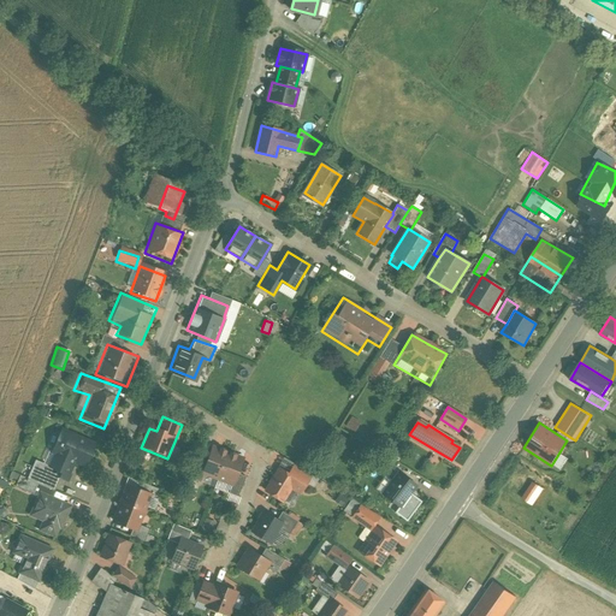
[(96,444),(59,430),(41,474),(67,485),(75,467),(86,472),(96,444)]
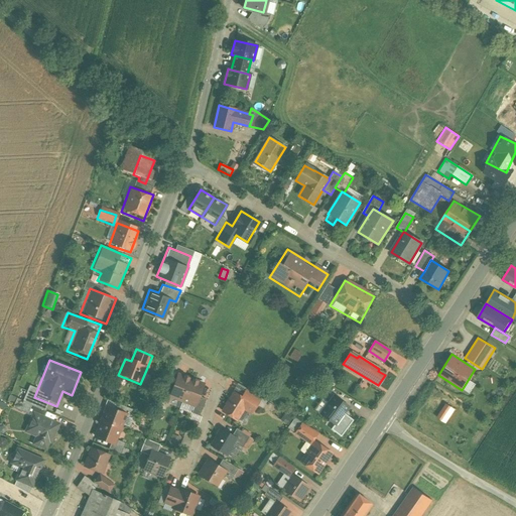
[(189,378),(174,373),(164,399),(180,405),(189,378)]
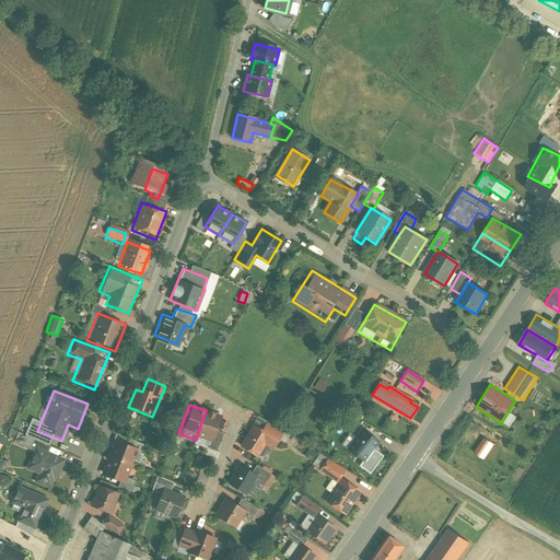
[(221,416),(206,410),(196,440),(211,445),(221,416)]
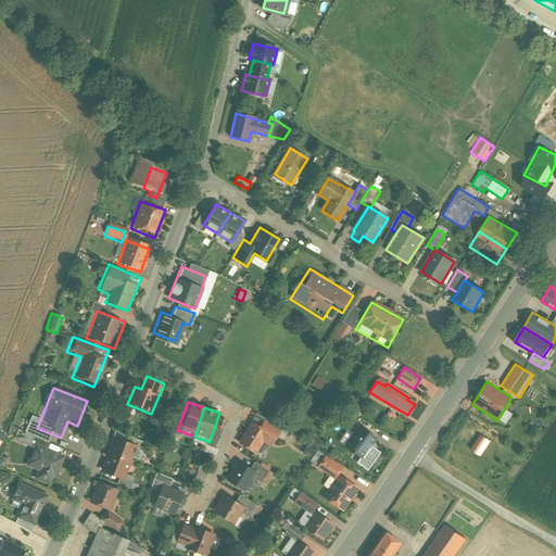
[(281,432),(254,415),(235,442),(255,456),(263,444),(270,450),(281,432)]
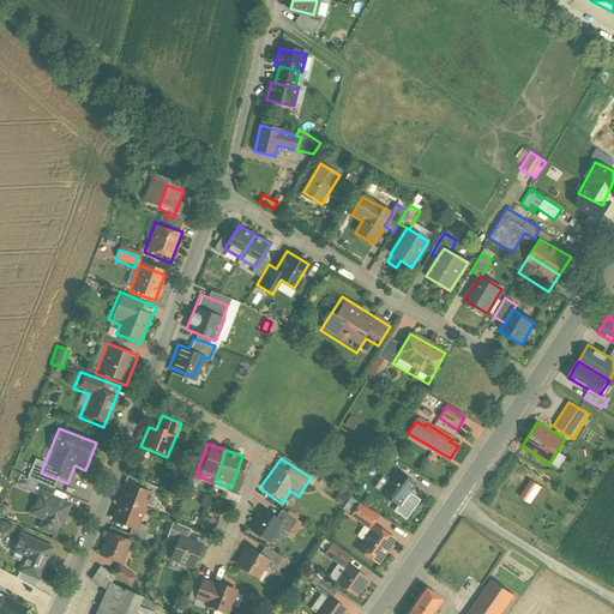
[(397,471),(381,493),(398,506),(415,485),(397,471)]
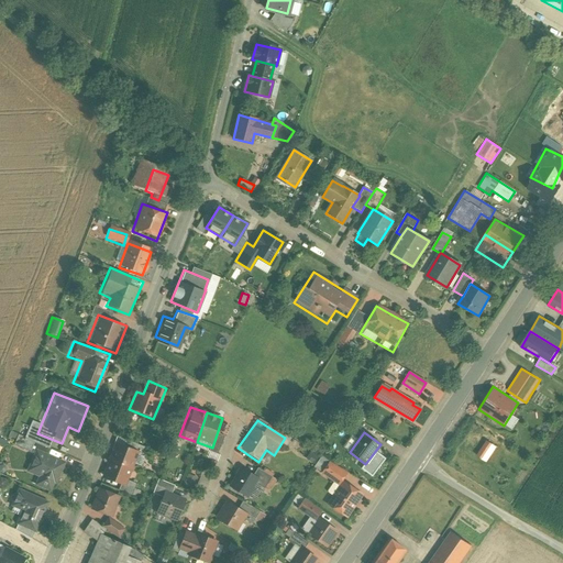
[(114,444),(108,461),(131,470),(138,453),(114,444)]
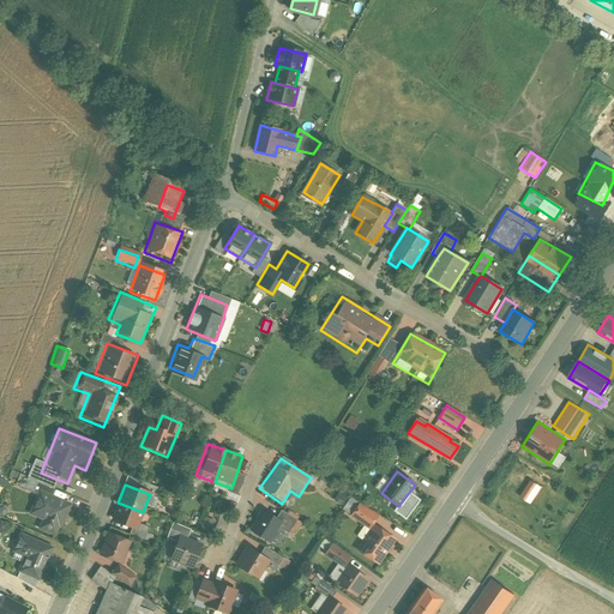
[(73,503),(36,487),(24,513),(40,519),(36,529),(59,540),(73,503)]
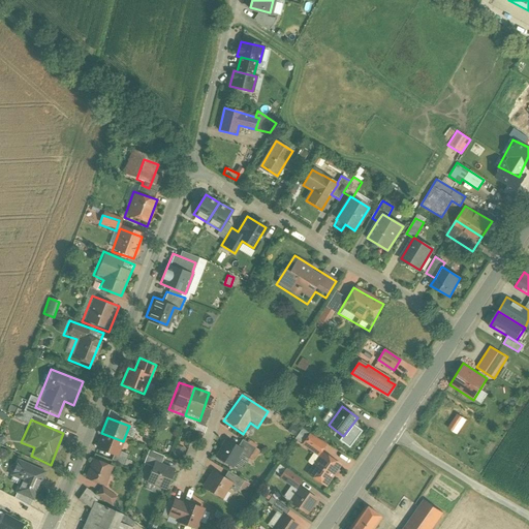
[(308,431),(299,445),(317,458),(320,453),(327,443),(308,431)]
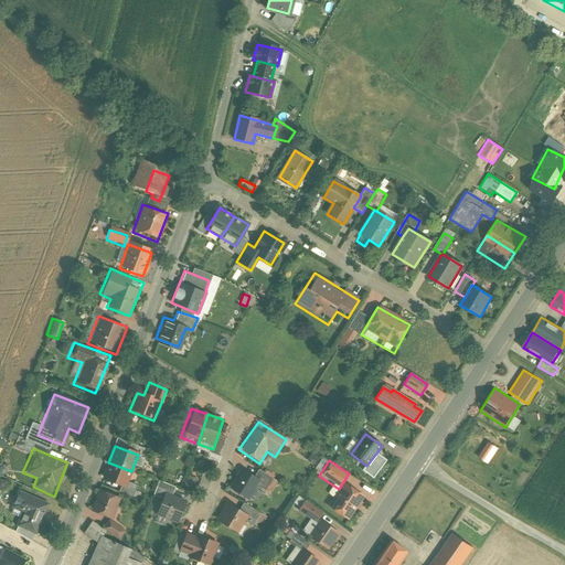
[(108,462),(102,479),(126,488),(131,471),(108,462)]
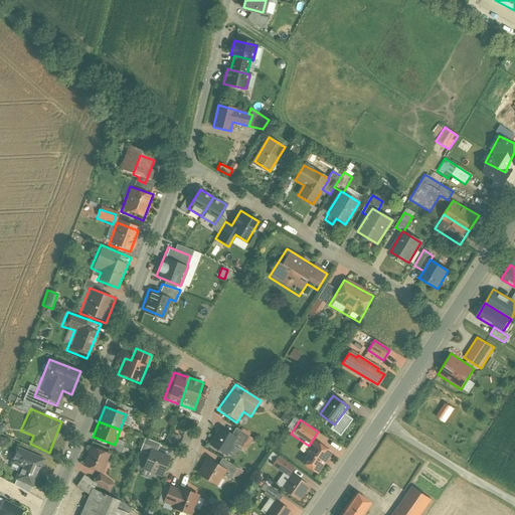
[(238,440),(218,426),(205,446),(224,459),(238,440)]
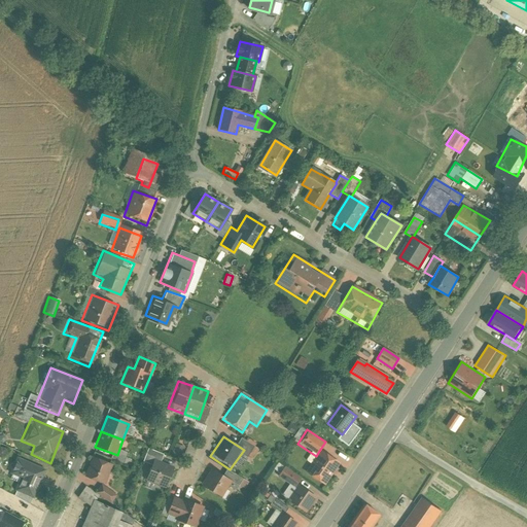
[(470,460),(476,450),(460,442),(455,452),(470,460)]
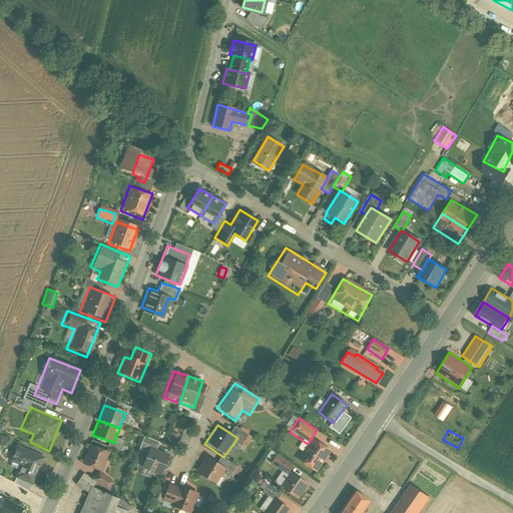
[(332,453),(311,439),(308,444),(296,461),(317,476),(332,453)]
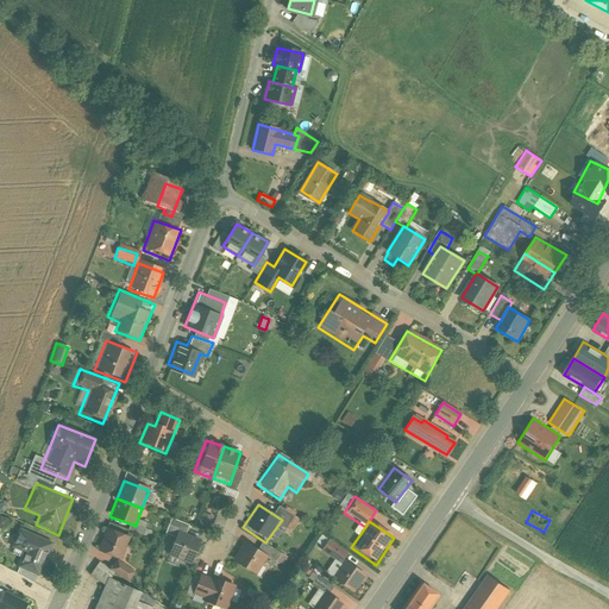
[(131,534),(106,525),(94,551),(120,563),(131,534)]
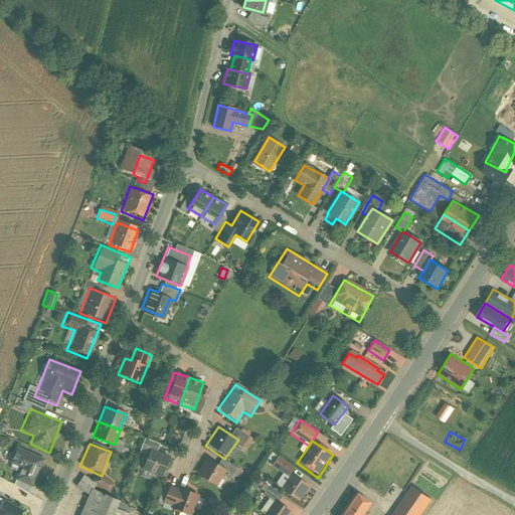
[(168,457),(147,450),(141,471),(161,478),(168,457)]
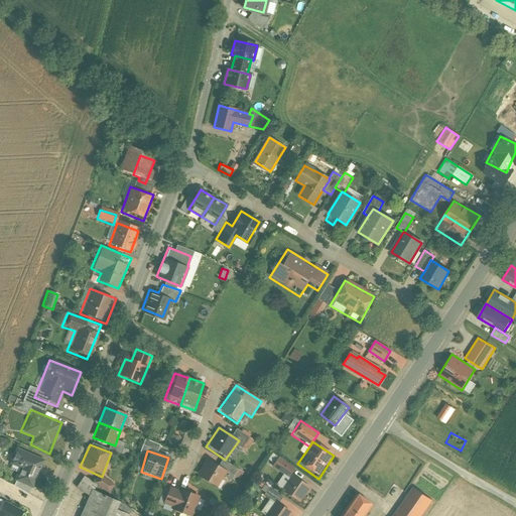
[(41,463),(16,452),(9,466),(18,469),(14,480),(16,481),(29,486),(31,487),(41,463)]
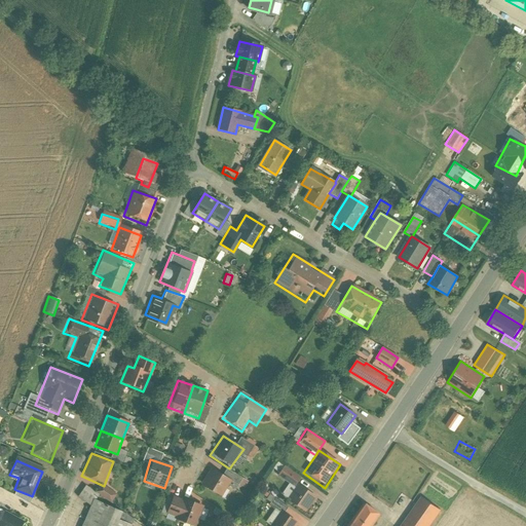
[(231,480),(211,466),(199,485),(218,499),(231,480)]
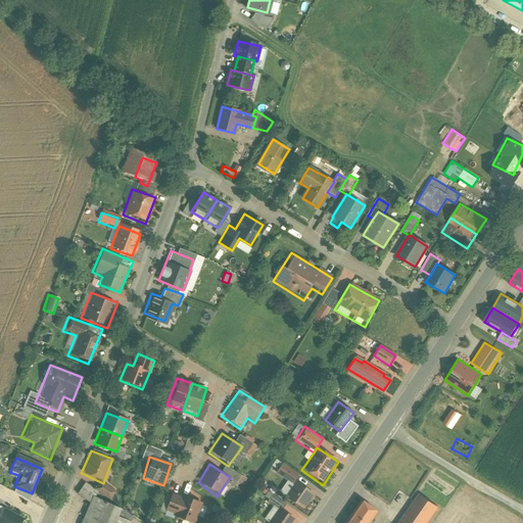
[(316,493),(293,479),(282,496),(302,511),(316,493)]
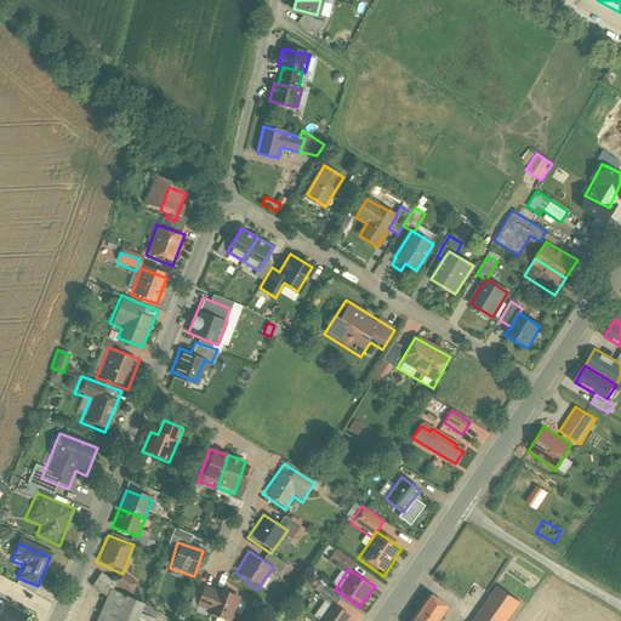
[(121,575),(115,584),(131,594),(137,586),(121,575)]
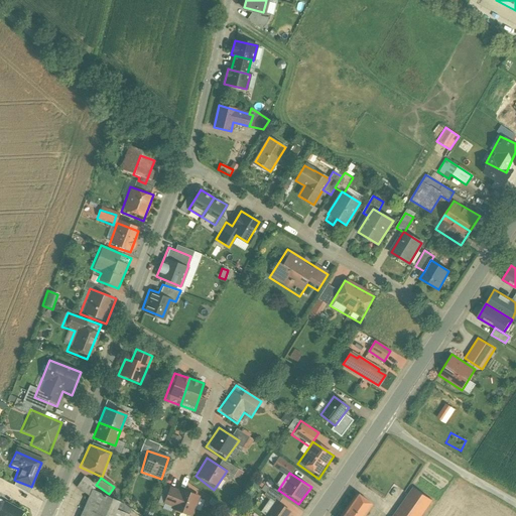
[(29,486),(16,481),(14,486),(26,493),(29,486)]
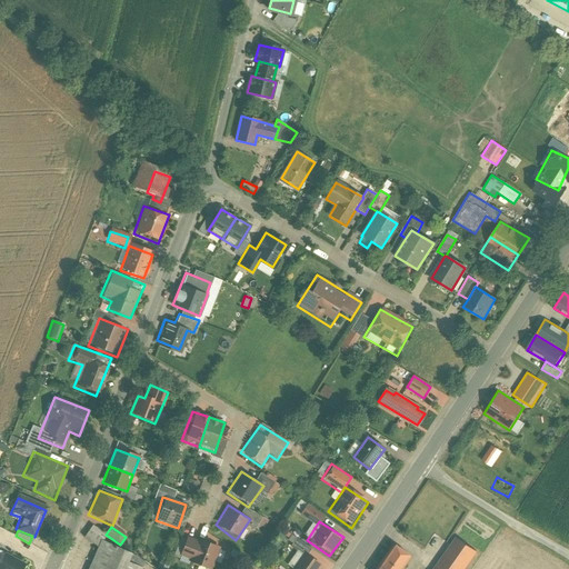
[(129,556),(100,543),(102,538),(90,530),(83,540),(97,549),(87,568),(138,568),(126,563),(129,556)]
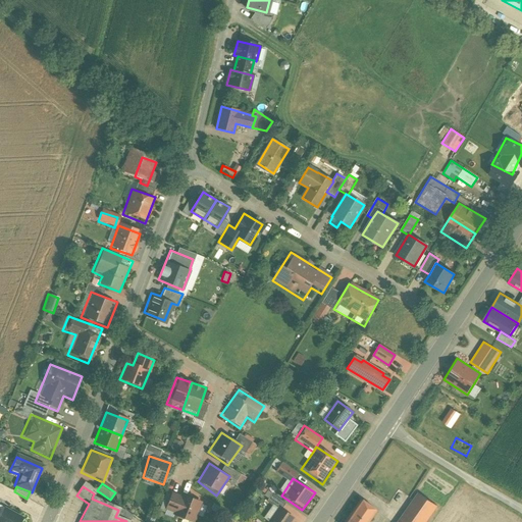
[(179,499),(167,494),(161,511),(172,515),(171,518),(181,521),(195,521),(203,502),(181,492),(179,499)]
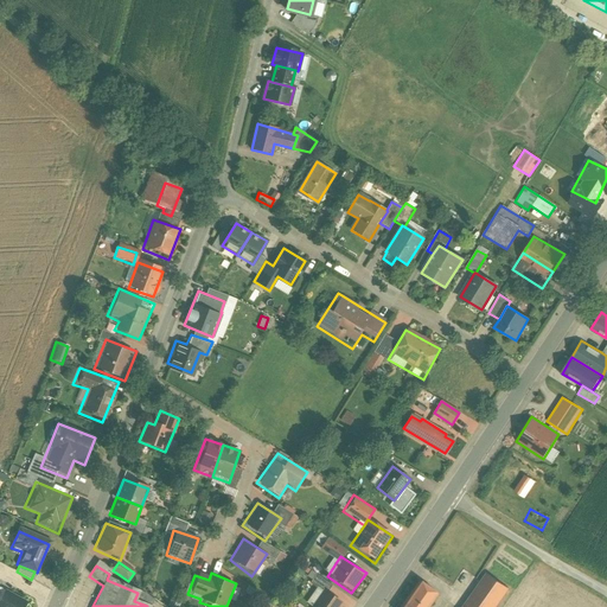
[(497,606),(510,589),(485,574),(460,606),(497,606)]
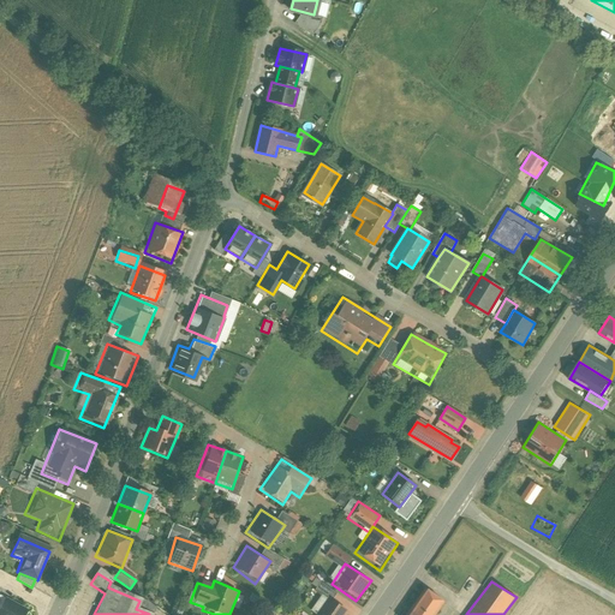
[(435,614),(446,599),(421,585),(401,614),(435,614)]
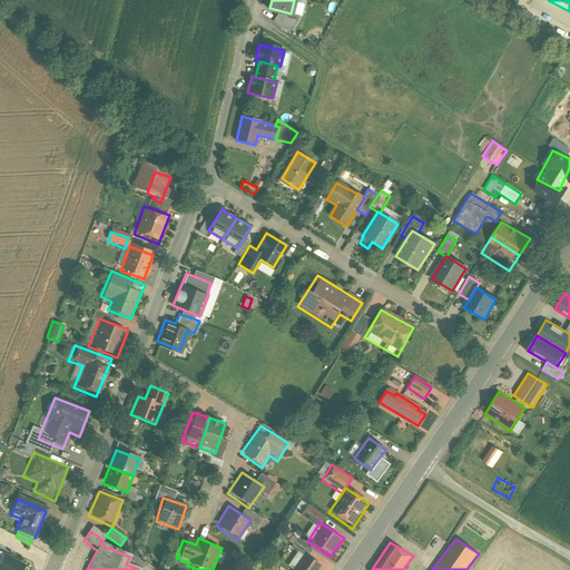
[(23,569),(27,567),(3,553),(0,559),(0,569),(23,569)]
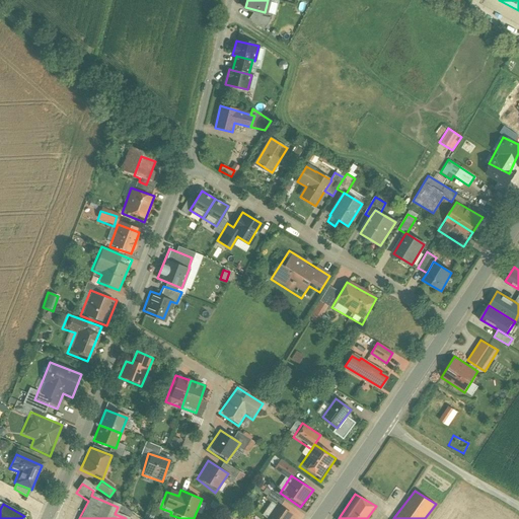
[(286,518),(290,514),(274,505),(263,518),(286,518)]
